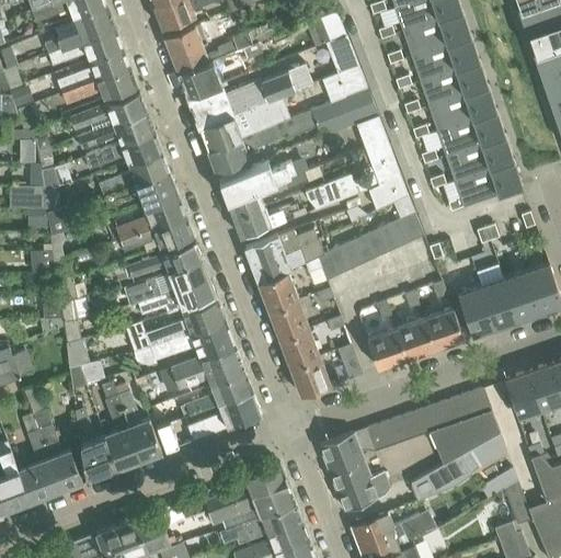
[(30,0),(29,0),(33,11),(64,0),(30,0)]
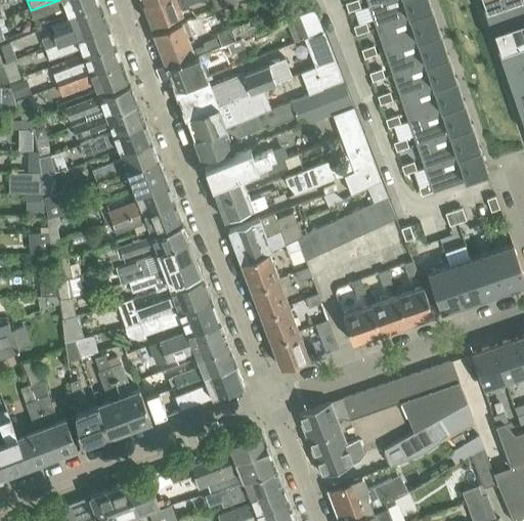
[(69,18),(70,18),(100,7),(97,0),(59,0),(31,10),(35,22),(64,10),(68,17),(68,18),(69,18)]
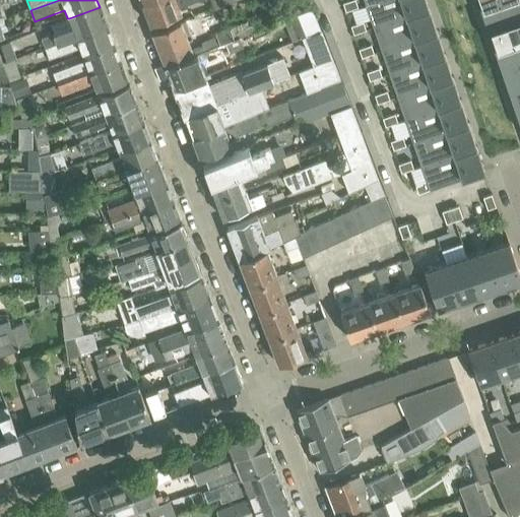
[(197,0),(161,0),(142,7),(149,27),(180,16),(177,8),(197,0)]
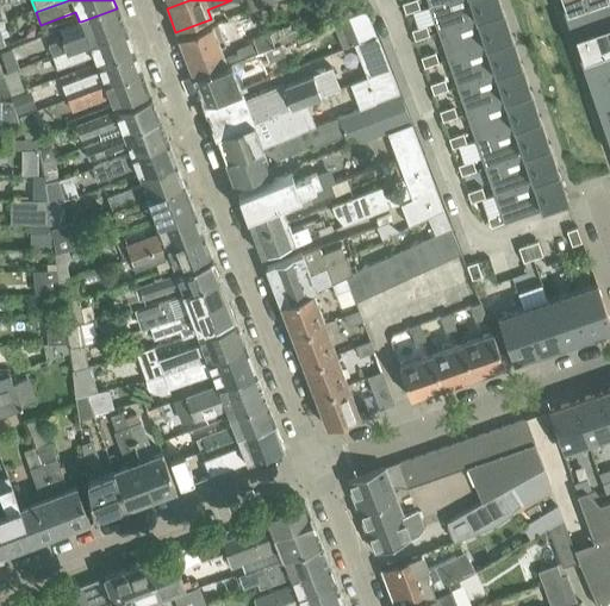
[(244,0),(249,13),(282,0),(244,0)]
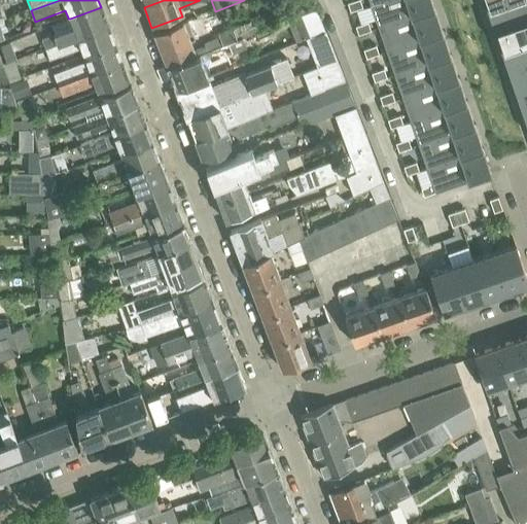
[(378,30),(433,10),(429,0),(387,0),(370,6),(378,30)]
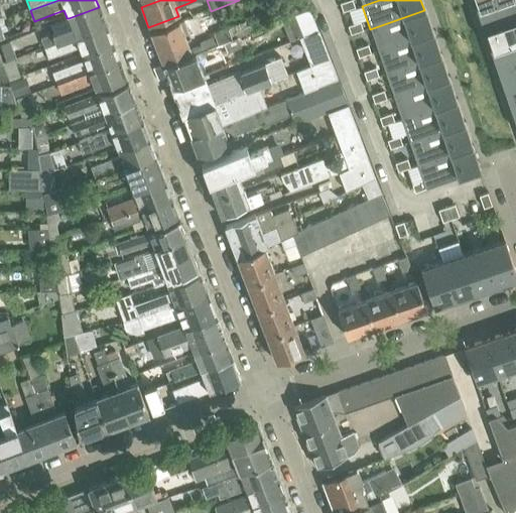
[(472,0),(476,11),(507,0),(472,0)]
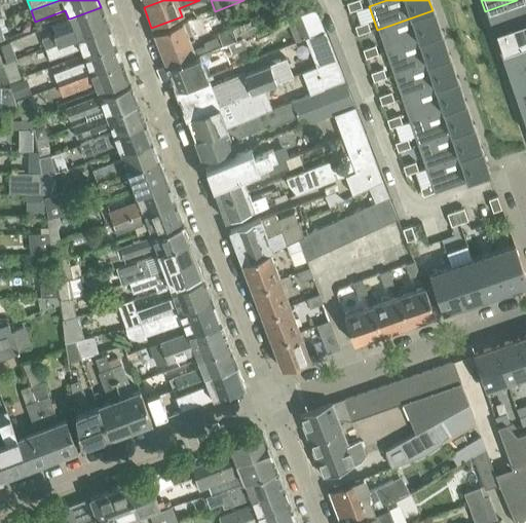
[(492,32),(525,20),(525,0),(517,0),(485,11),(492,32)]
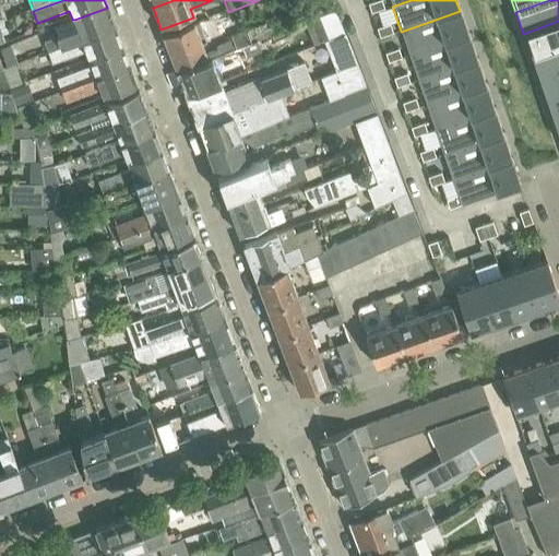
[(368,6),(371,14),(384,10),(381,1),(368,6)]
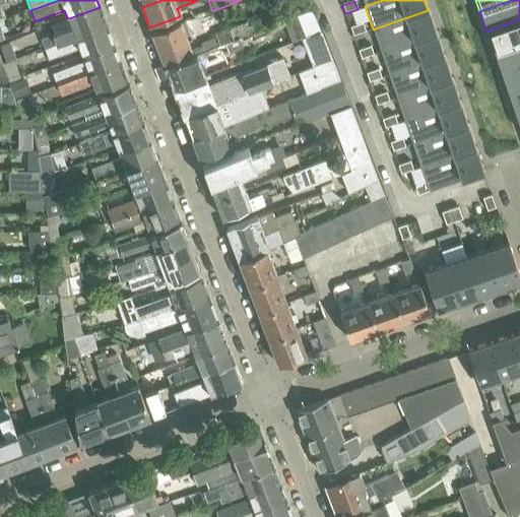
[(54,36),(41,41),(45,50),(107,27),(101,9),(100,7),(69,18),(69,20),(51,27),(54,36)]
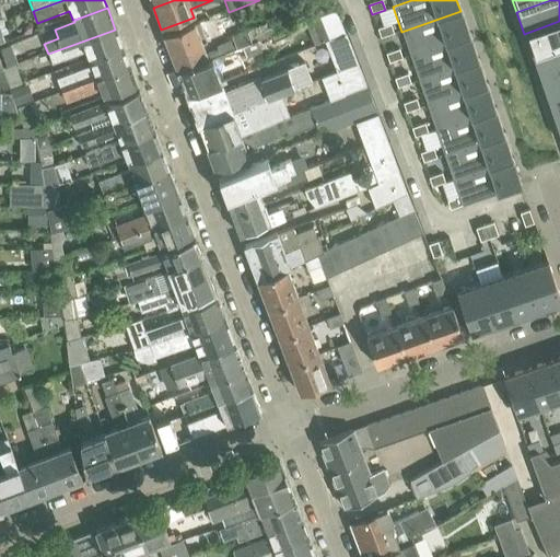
[(410,57),(469,36),(461,11),(401,32),(410,57)]
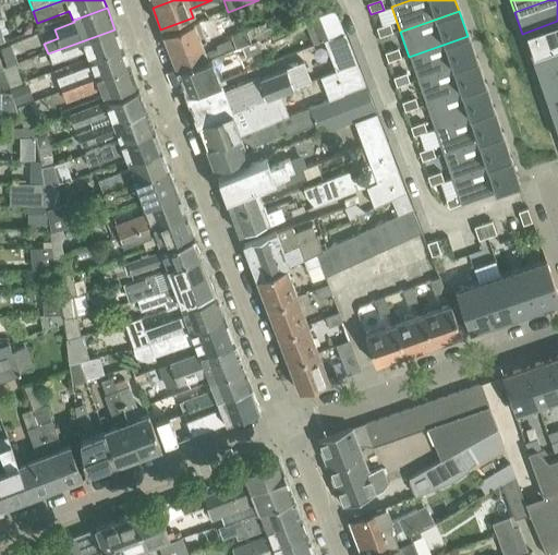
[(344,35),(335,12),(320,17),(330,41),(346,36),(344,35)]
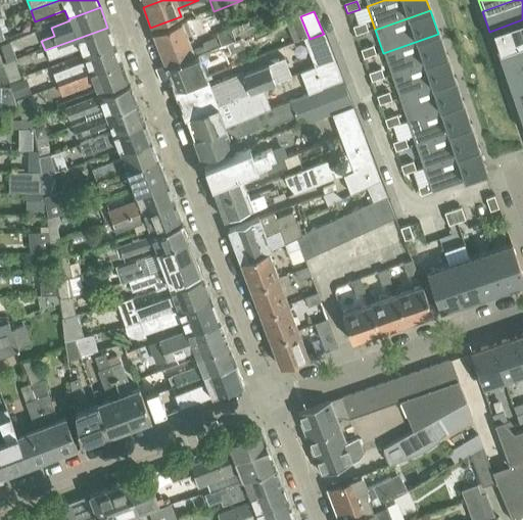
[(496,53),(522,43),(522,19),(489,32),(496,53)]
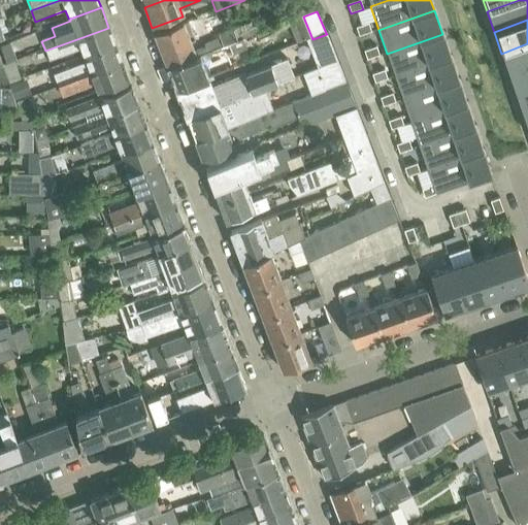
[(187,23),(155,35),(167,68),(196,58),(190,42),(194,41),(187,23)]
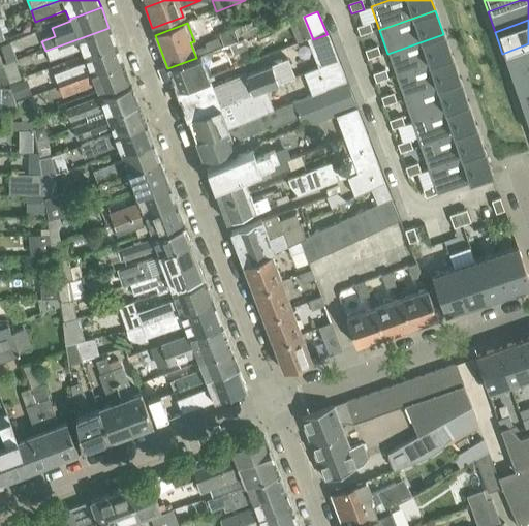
[(356,28),(360,37),(372,33),(369,24),(356,28)]
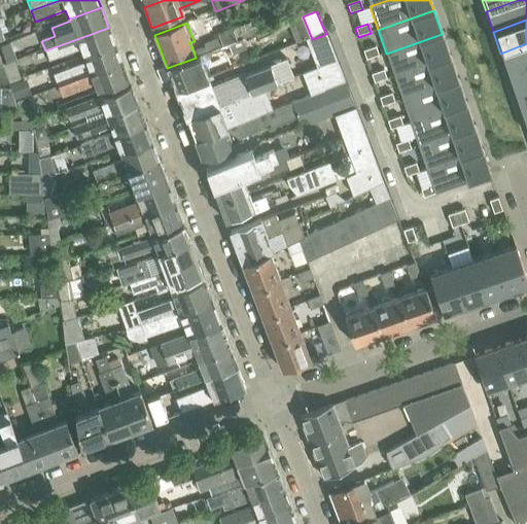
[(115,46),(108,28),(45,50),(49,62),(81,49),(84,57),(115,46)]
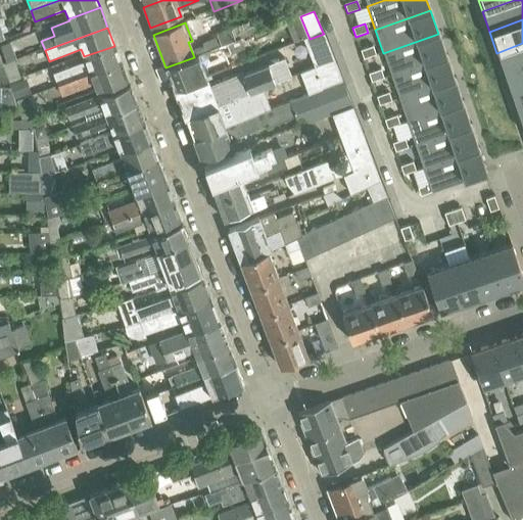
[(217,34),(215,35),(217,38),(220,47),(236,41),(231,29),(217,34)]
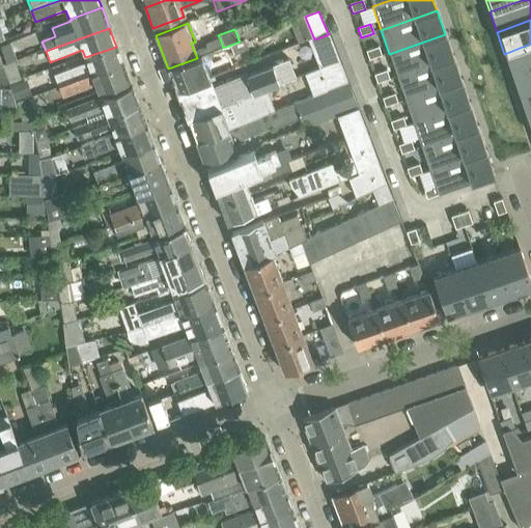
[(314,39),(310,42),(322,71),(339,63),(329,34),(314,39)]
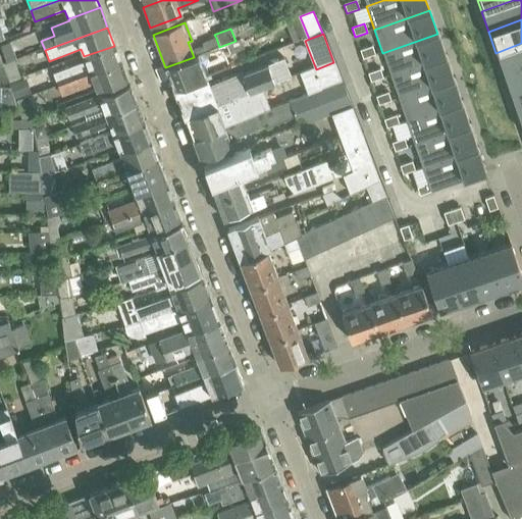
[(437,34),(382,53),(390,76),(446,57),(437,34)]
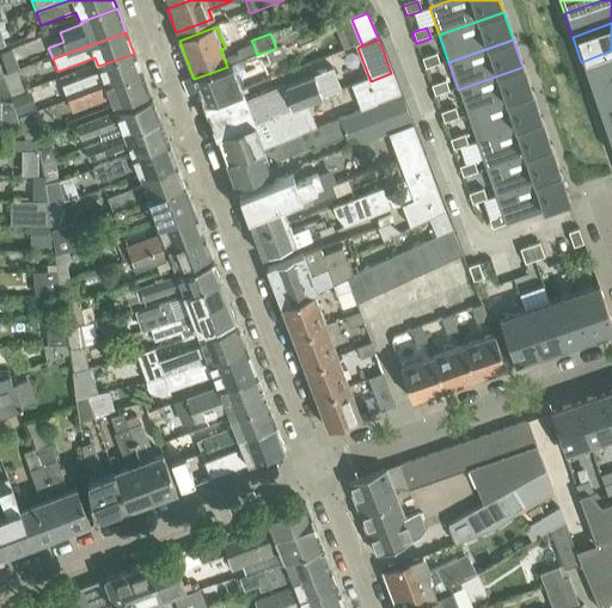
[(227,67),(194,79),(204,106),(239,93),(234,80),(269,66),(288,59),(283,45),(276,48),(257,55),(227,67)]
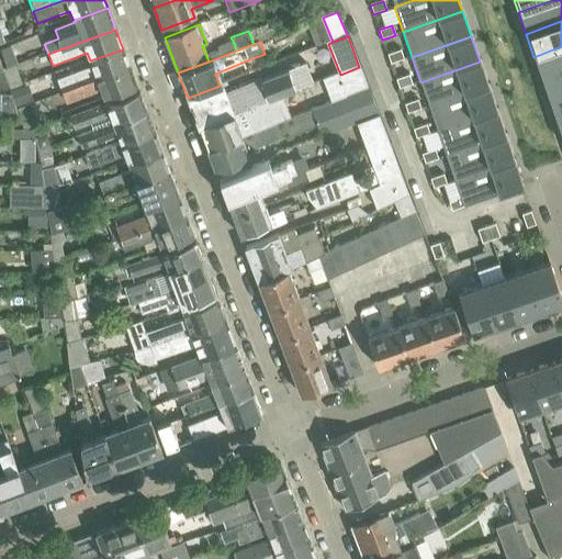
[(12,46),(1,49),(8,69),(17,66),(19,65),(12,46)]
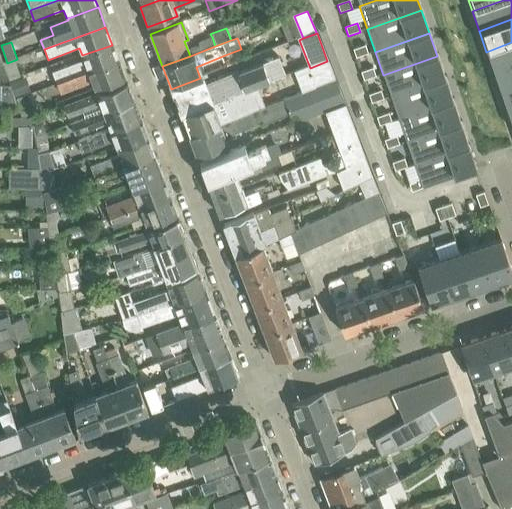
[(494,72),(511,65),(511,42),(486,52),(494,72)]
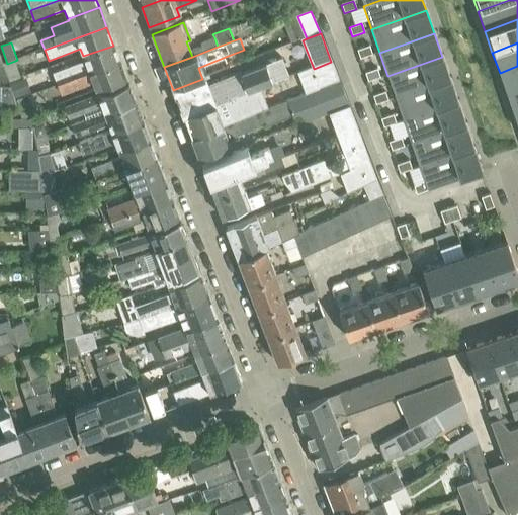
[(119,63),(113,46),(83,56),(86,64),(54,76),(58,86),(119,63)]
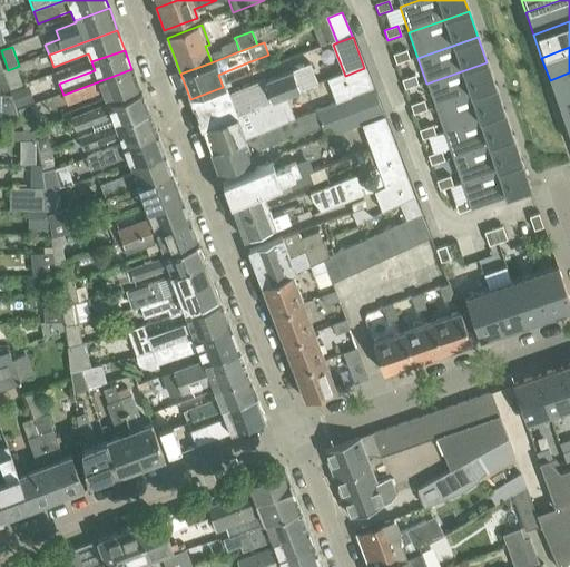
[(406,51),(393,56),(396,66),(410,60),(406,51)]
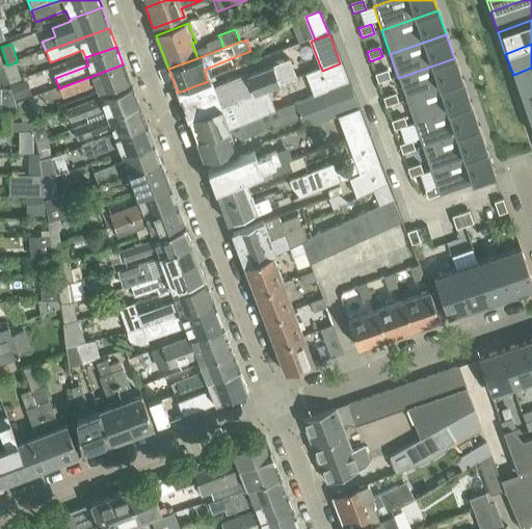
[(454,58),(398,78),(405,102),(462,82),(454,58)]
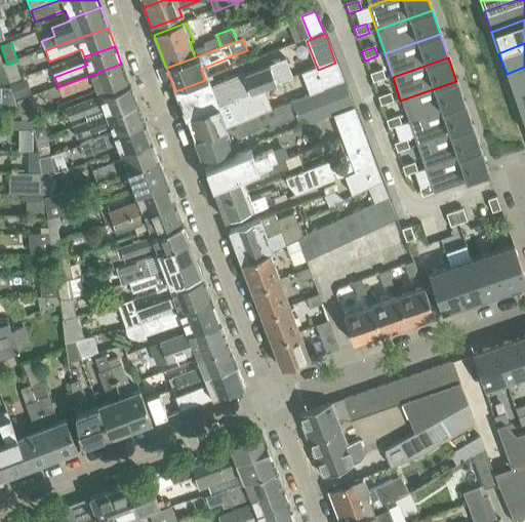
[(205,80),(175,91),(187,120),(266,89),(292,80),(285,61),(260,71),(253,73),(242,77),(241,75),(208,87),(205,80)]
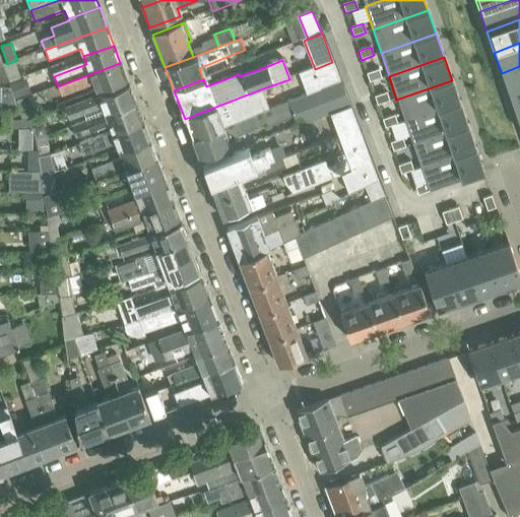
[(22,78),(15,61),(7,64),(2,65),(6,77),(8,83),(22,78)]
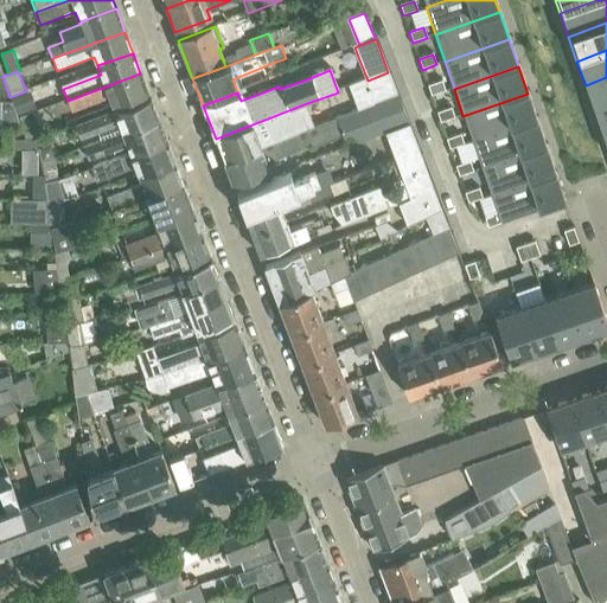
[(388,72),(368,81),(377,104),(397,97),(388,72)]
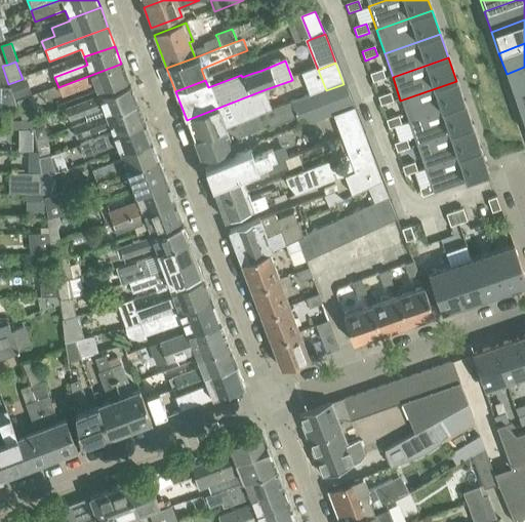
[(121,64),(58,87),(63,97),(95,85),(97,93),(128,82),(121,64)]
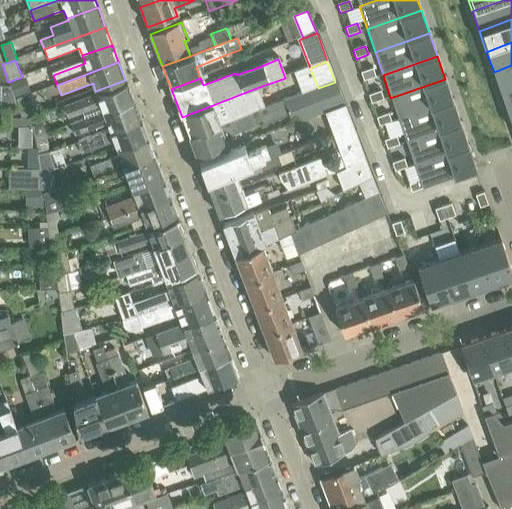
[(511,65),(494,72),(501,93),(511,88),(511,65)]
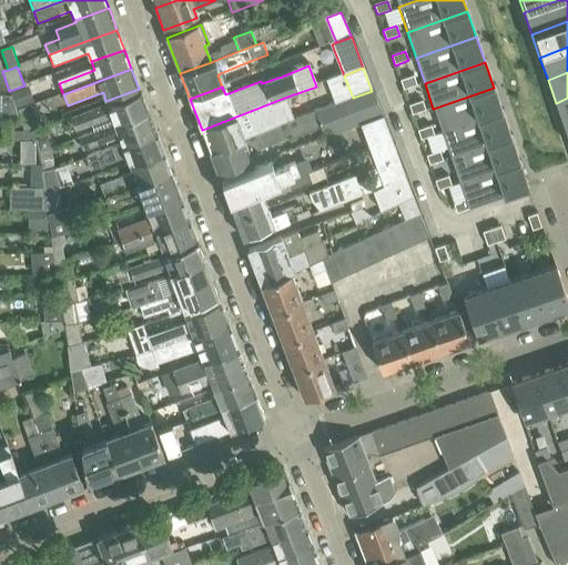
[(401,81),(403,90),(417,86),(414,77),(401,81)]
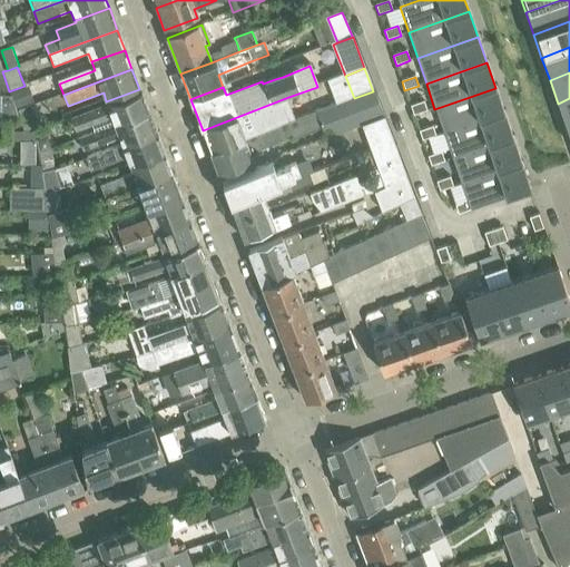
[(27,87),(9,93),(15,109),(32,104),(27,87)]
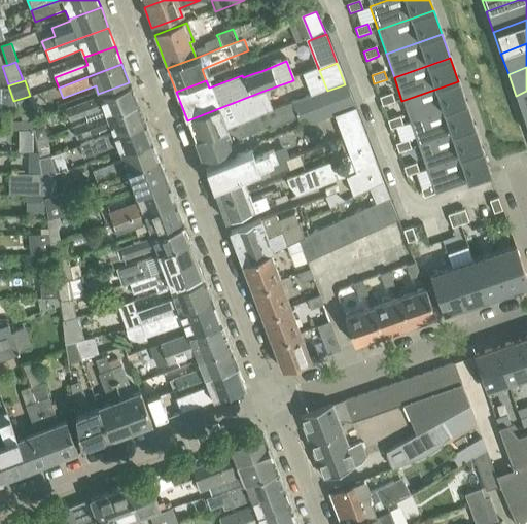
[(410,124),(466,105),(458,81),(401,101),(410,124)]
